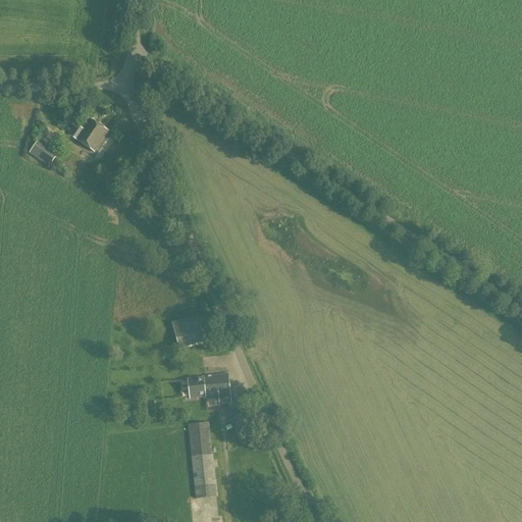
[(95,152),(107,133),(89,120),(76,140),(95,152)]
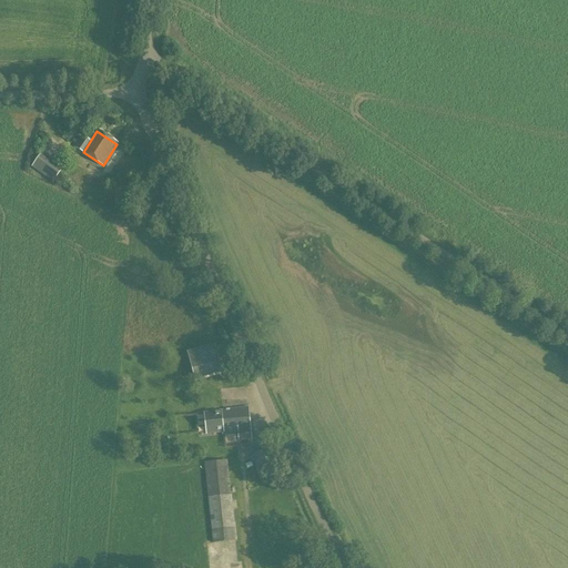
[(40,155),(31,168),(53,182),(61,171),(40,155)]
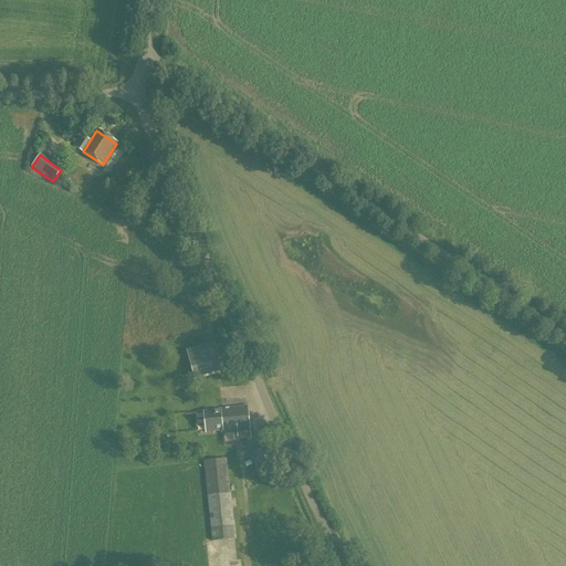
[(218,341),(189,349),(199,378),(228,369),(218,341)]
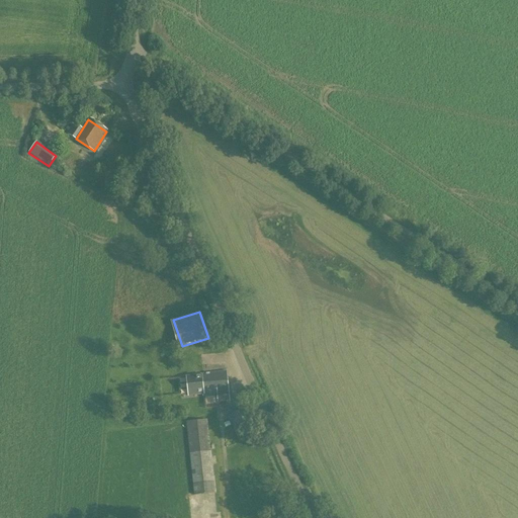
[(219,403),(230,401),(227,371),(201,374),(201,376),(187,377),(189,397),(205,395),(205,397),(218,396),(219,403)]
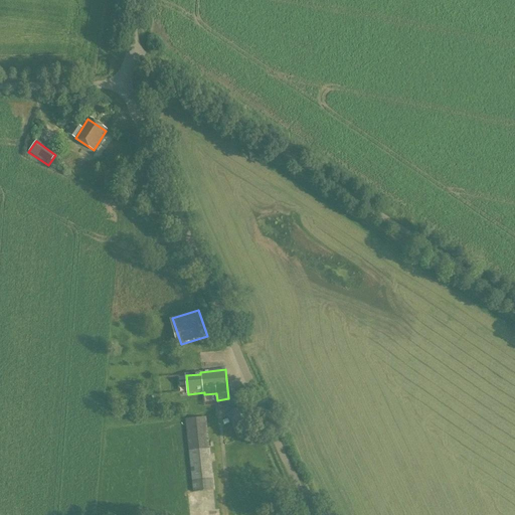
[(236,440),(256,431),(245,405),(226,414),(236,440)]
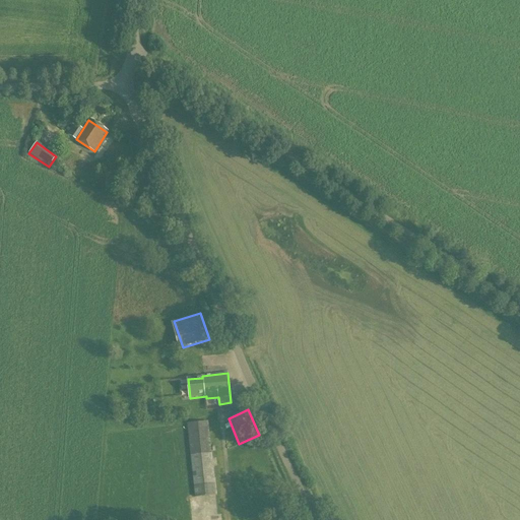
[(195,498),(216,495),(208,421),(187,424),(195,498)]
